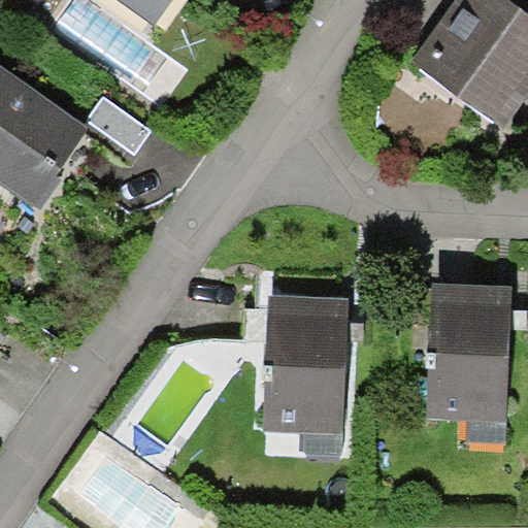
[(121,0),(156,24),(172,0),(121,0)]
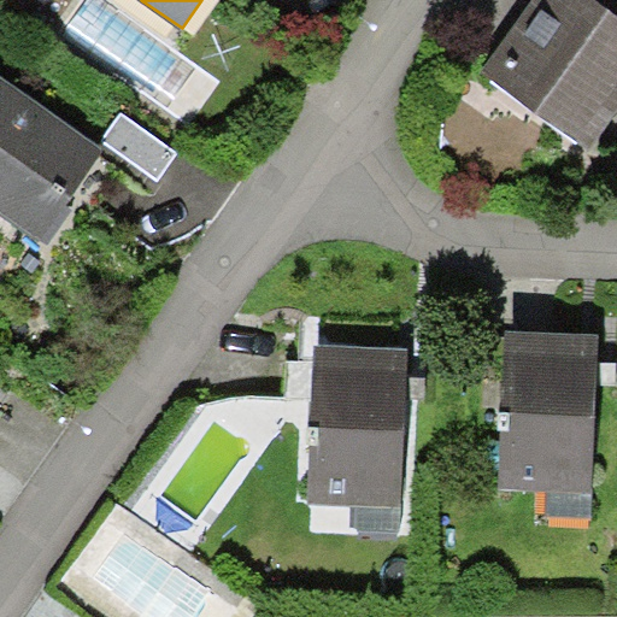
[(616,111),(616,15),(597,0),(532,0),(517,21),(481,71),(589,150),(616,111)]
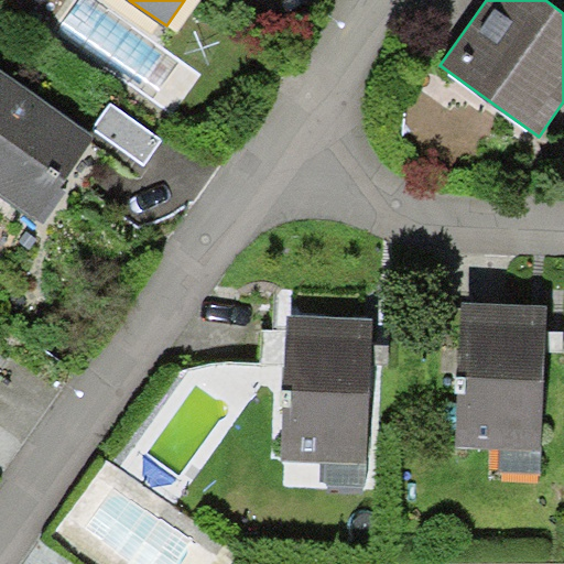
[(0,68),(0,193),(43,224),(60,199),(65,192),(58,187),(95,134),(0,68)]
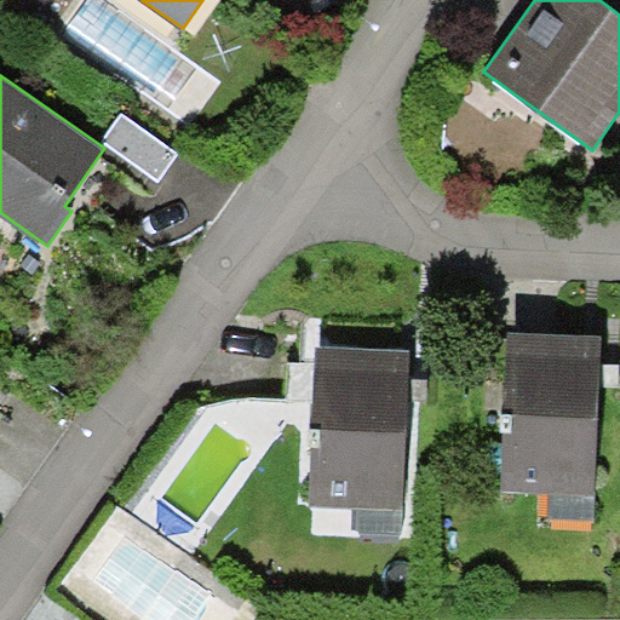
[(178,154),(122,115),(103,141),(159,181),(178,154)]
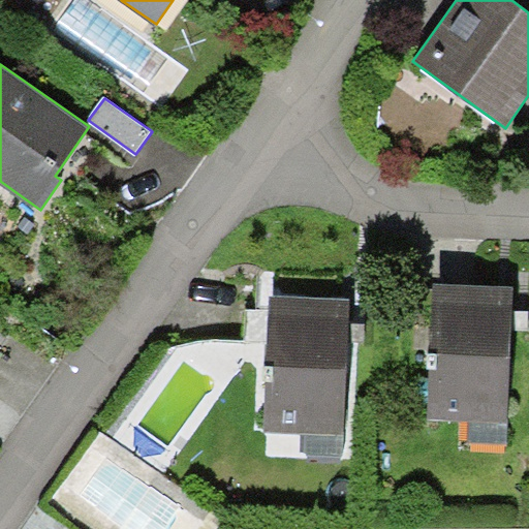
[(479,284),(433,282),(428,418),(507,422),(514,285),(479,284)]
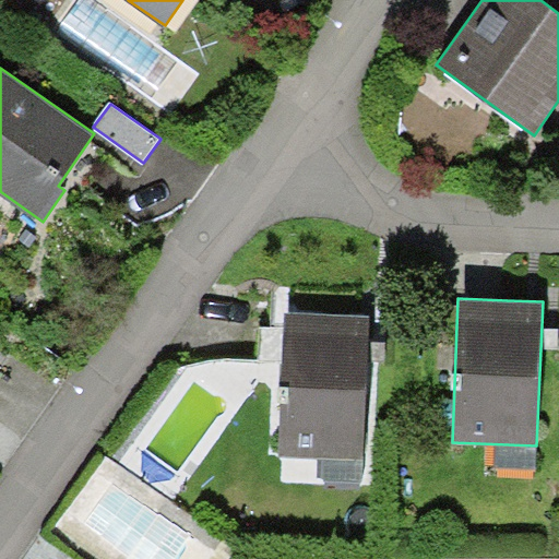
[(329,313),(285,311),(278,455),(364,459),(369,314),(329,313)]
